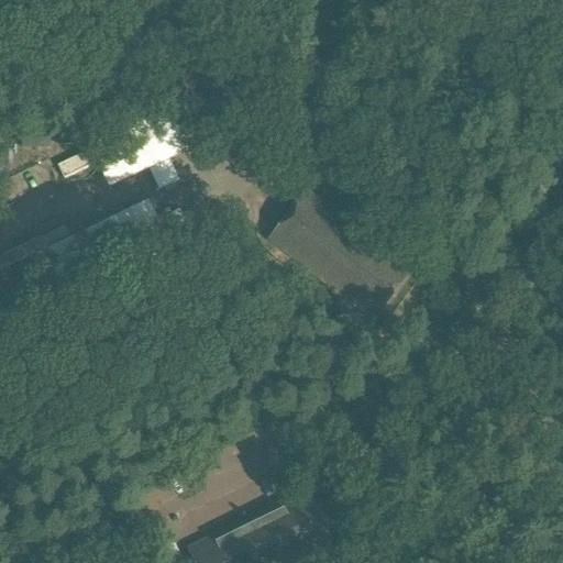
[(50,133),(40,133),(21,133),(22,148),(51,147),(50,133)]
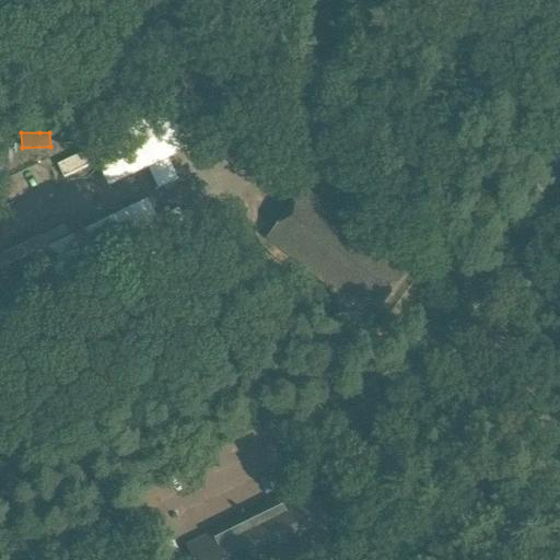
[(79,133),(69,133),(59,133),(59,144),(79,144),(79,133)]
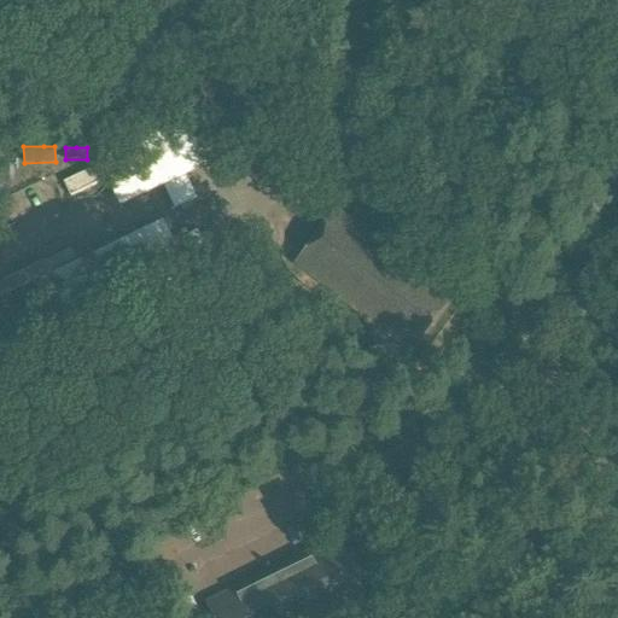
[(99,185),(92,172),(64,185),(70,199),(99,185)]
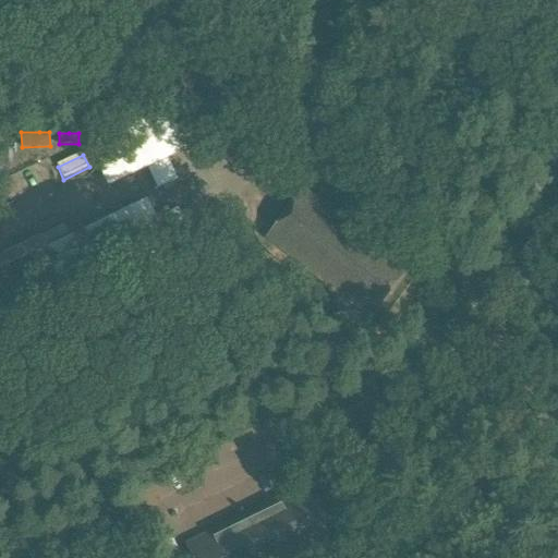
[(370,316),(404,269),(303,192),(268,238),(370,316)]
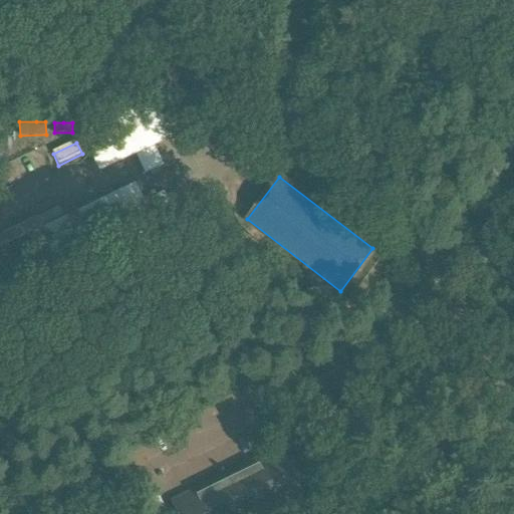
[(28,238),(54,291),(163,238),(137,185),(28,238)]
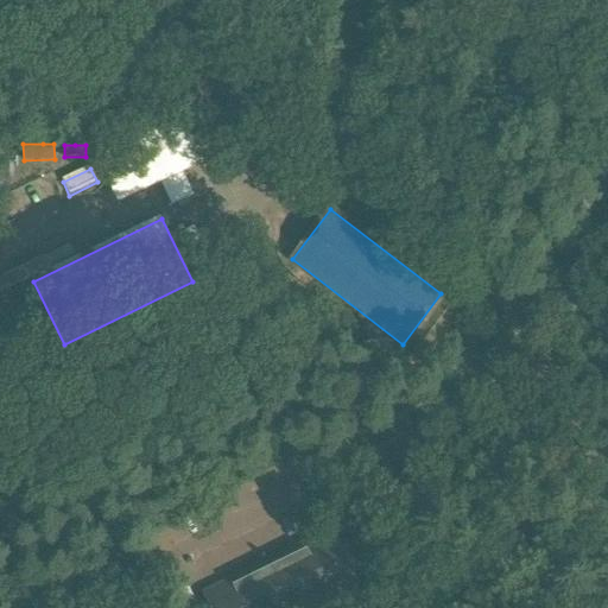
[(329,534),(278,559),(207,595),(206,593),(204,593),(211,607),(318,607),(356,589),(358,591),(359,590),(330,531),(328,532),(329,534)]
